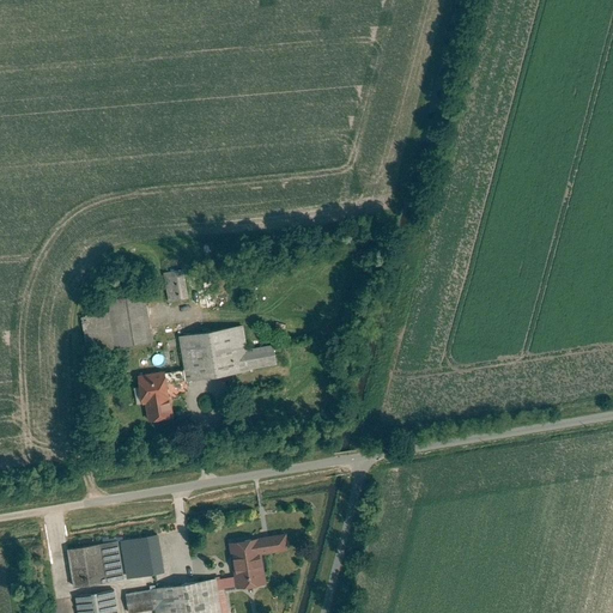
[(188,297),(182,268),(163,272),(169,302),(188,297)]
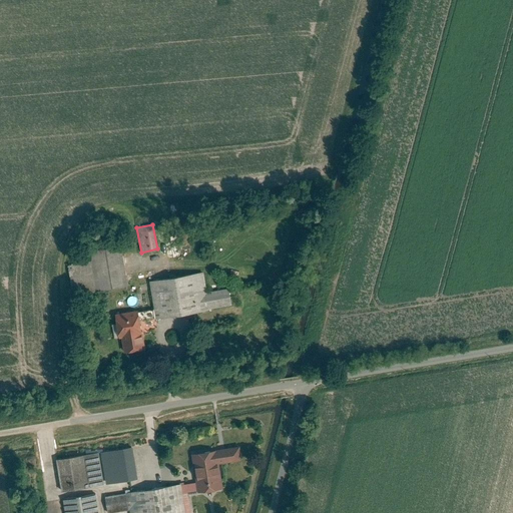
[(126,285),(119,242),(88,247),(90,260),(70,264),(76,294),(126,285)]
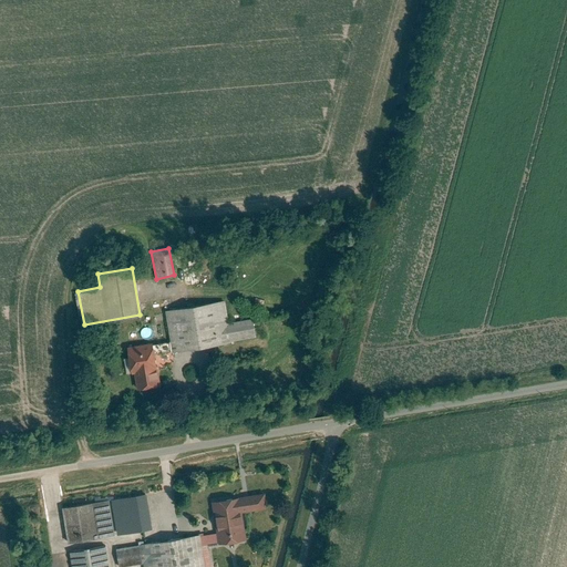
[(225,299),(165,309),(172,351),(232,341),(256,338),(253,318),(228,322),(225,299)]
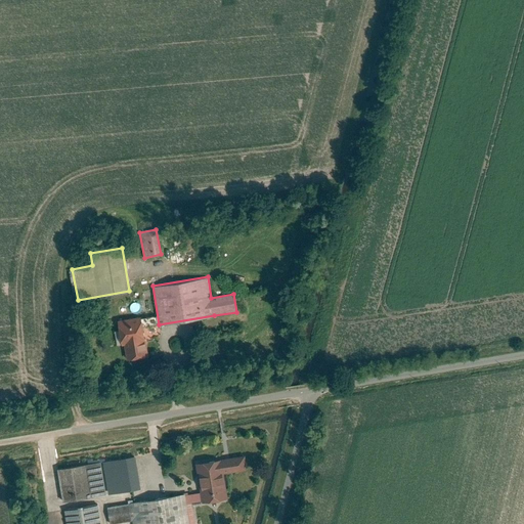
[(139,320),(116,324),(120,343),(123,342),(126,359),(145,355),(139,320)]
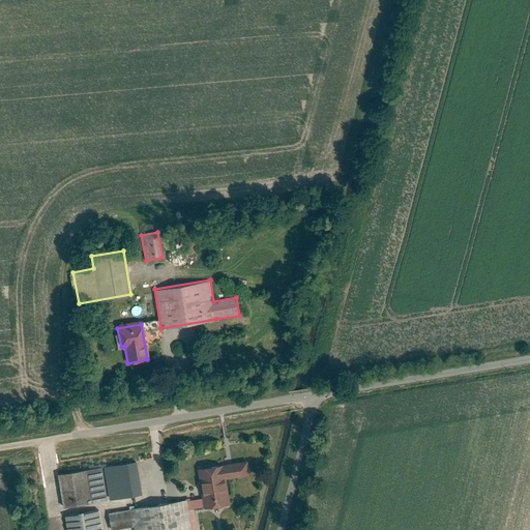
[(198,529),(194,507),(203,506),(204,507),(229,503),(225,479),(248,475),(244,454),(196,464),(202,497),(187,500),(187,499),(130,507),(131,509),(109,512),(111,529),(114,529),(134,527),(134,529),(198,529)]
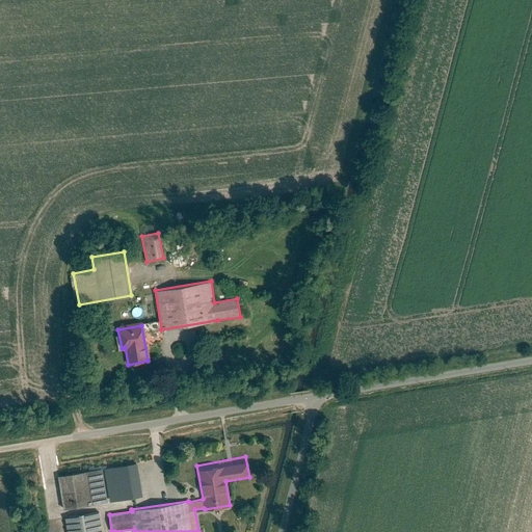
[(110,501),(142,496),(136,463),(104,468),(110,501)]
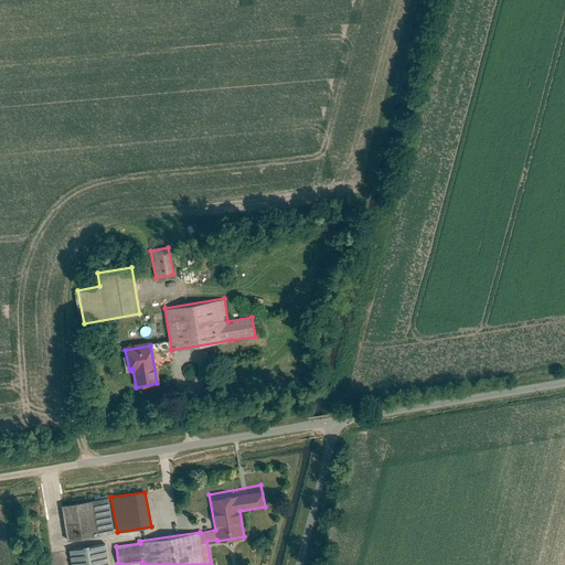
[(107,498),(62,507),(67,541),(114,533),(107,498)]
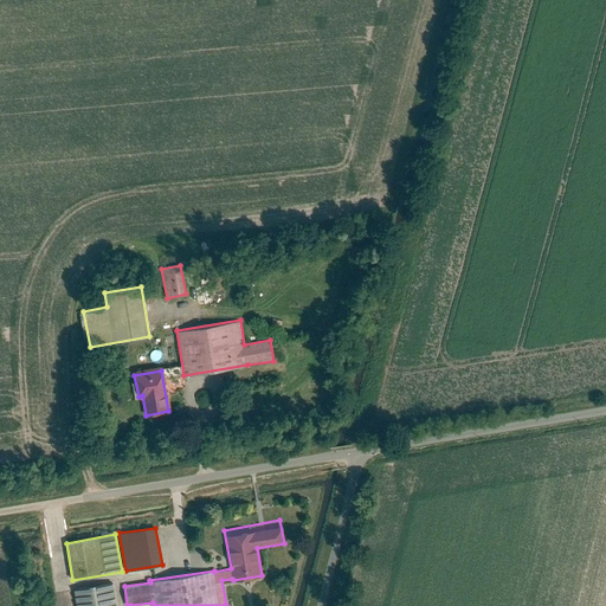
[(116,605),(113,582),(75,588),(77,605),(116,605)]
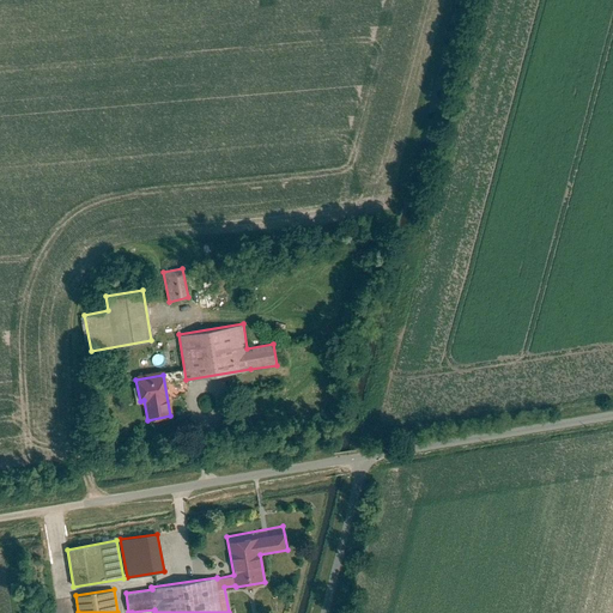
All buildings are outlined.
